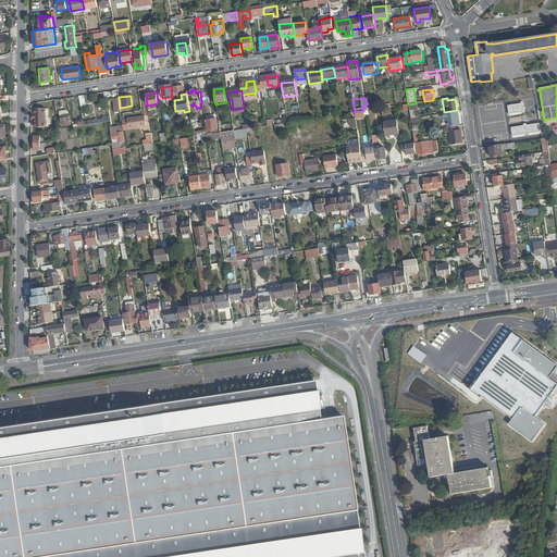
[(523,103),(508,106),(509,114),(524,112),(523,103)]
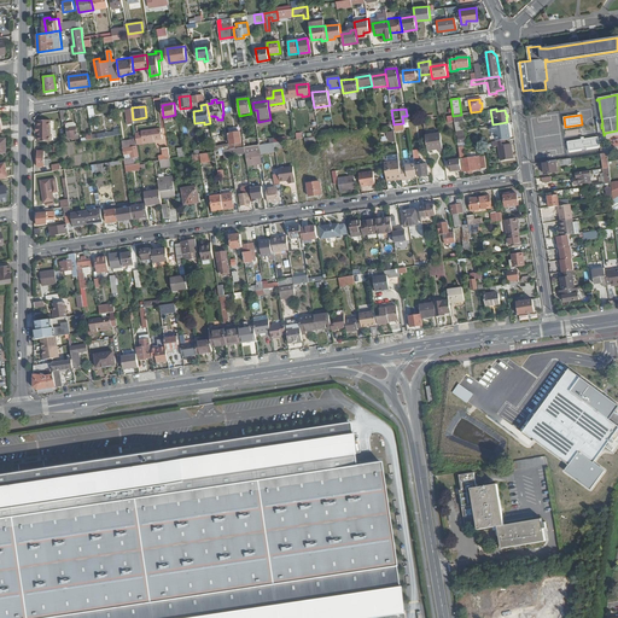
[(51,141),(51,121),(38,121),(38,141),(51,141)]
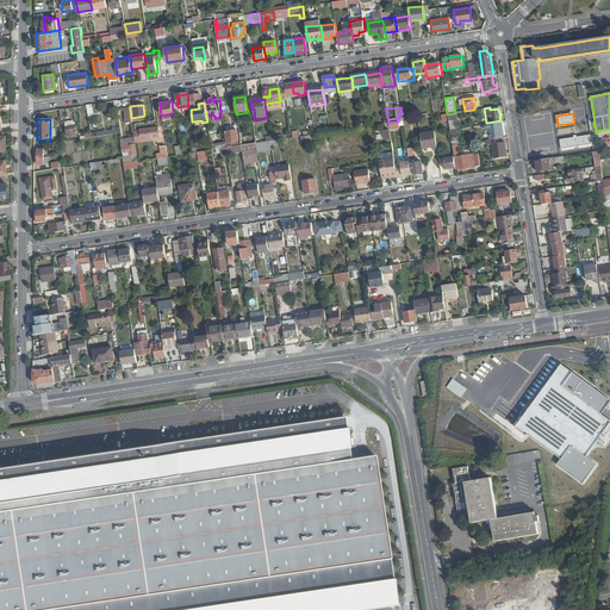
[(503,137),(500,125),(484,128),(484,131),(487,130),(489,136),(493,135),(493,138),(503,137)]
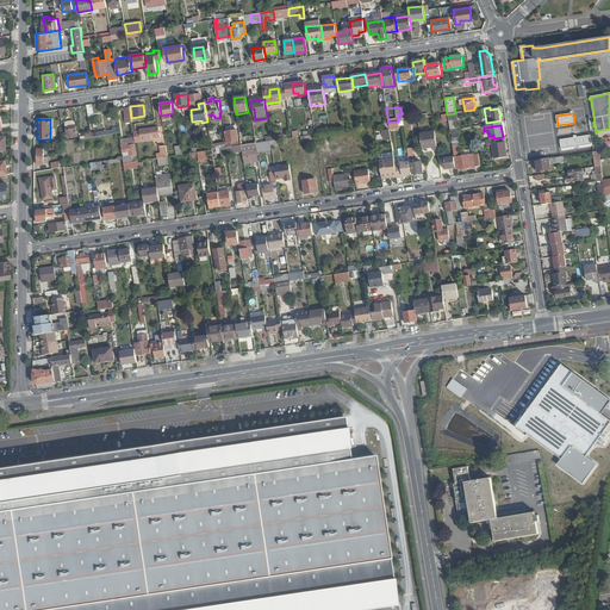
[(78,136),(76,128),(64,129),(66,138),(78,136)]
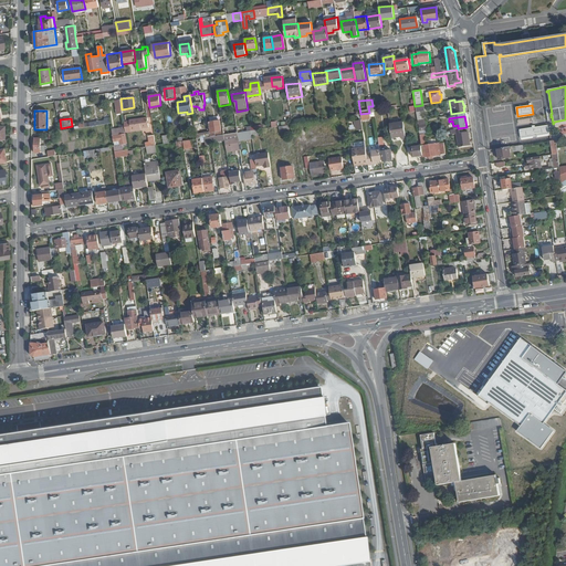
[(109,125),(109,118),(103,119),(104,122),(84,124),(84,128),(109,125)]
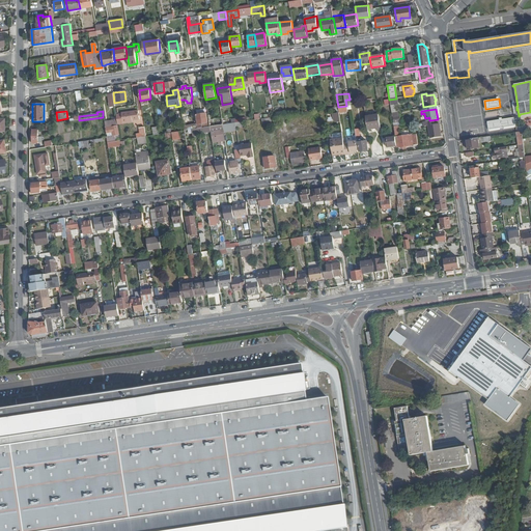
[(140,119),(138,111),(121,113),(122,121),(117,122),(118,126),(129,124),(129,121),(140,119)]
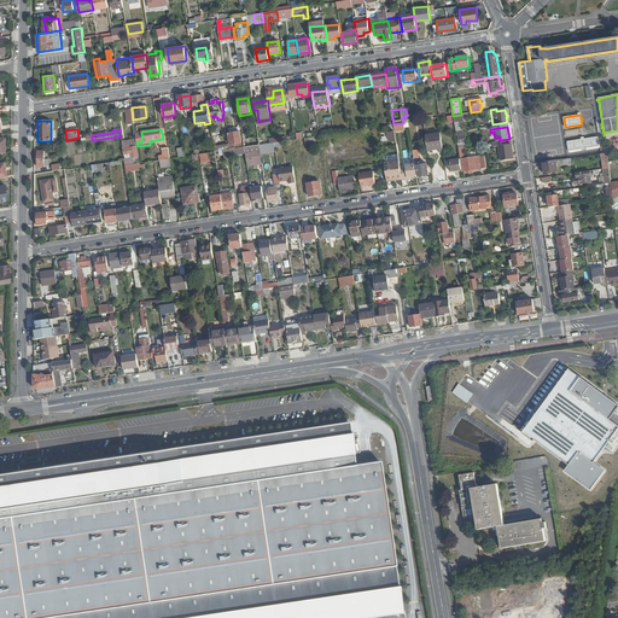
[(442,150),(439,134),(431,136),(431,134),(429,133),(425,133),(427,152),(442,150)]
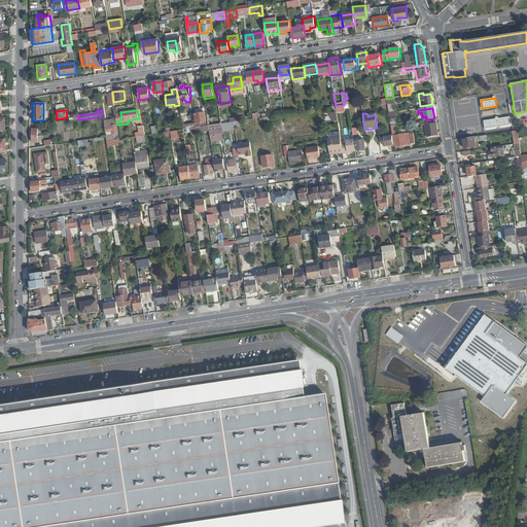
[(221,125),(220,120),(220,118),(210,119),(209,115),(207,115),(208,127),(221,125)]
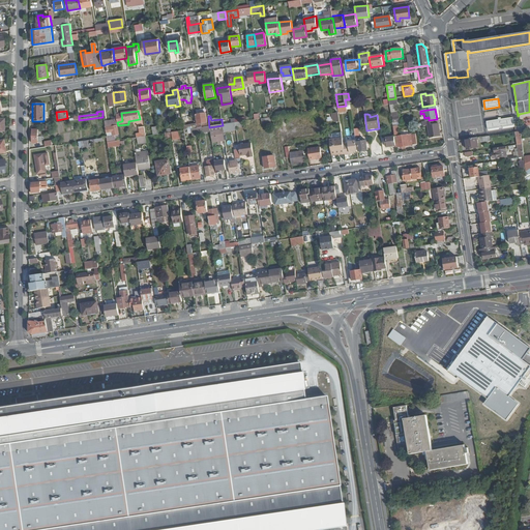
[(512,117),(487,121),(488,129),(513,125),(512,117)]
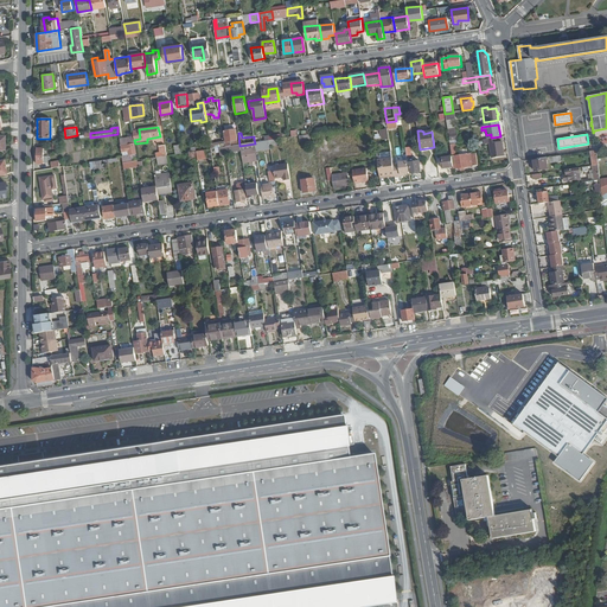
[(504,158),(502,142),(493,144),(493,139),(484,140),(484,145),(490,145),(492,159),(504,158)]
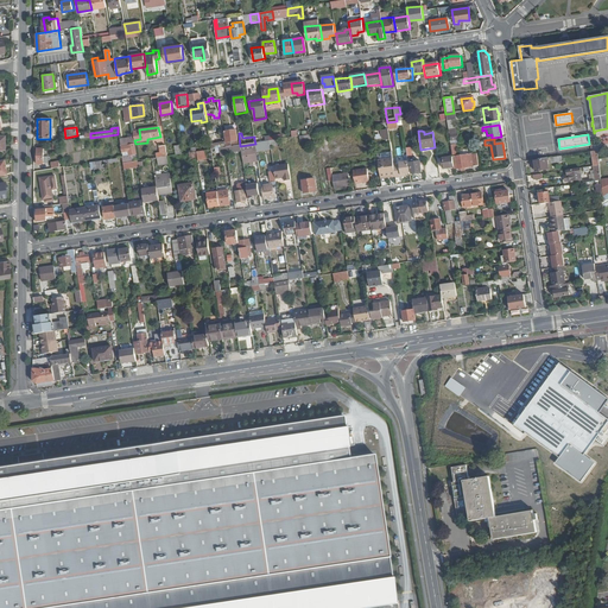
[(135,156),(134,145),(122,147),(122,153),(130,152),(130,157),(135,156)]
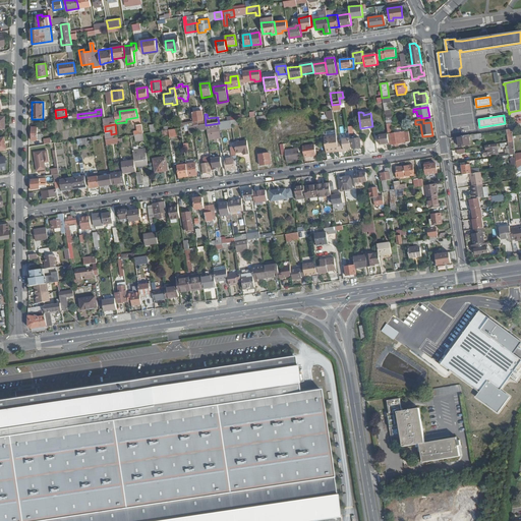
[(143,134),(141,125),(136,125),(137,131),(133,132),(134,135),(135,135),(143,134)]
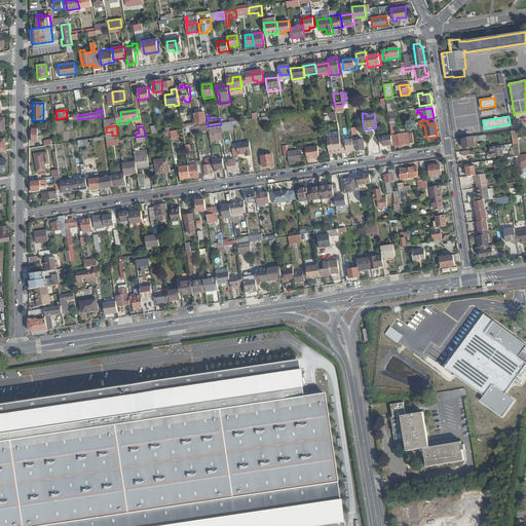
[(222,141),(221,129),(209,132),(211,142),(217,142),(217,144),(220,144),(220,141),(222,141)]
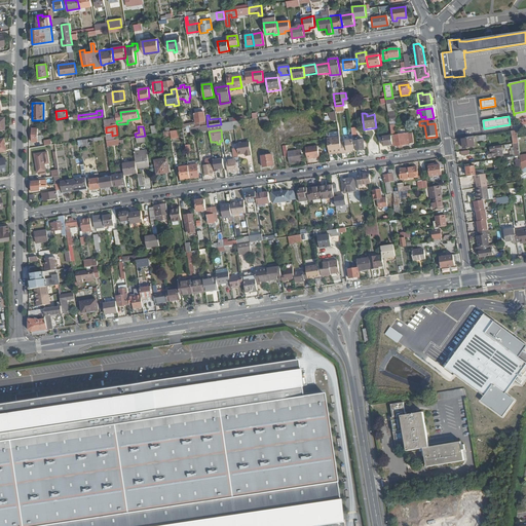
[(408,144),(407,135),(403,135),(393,137),(396,147),(405,145),(405,144),(408,144)]
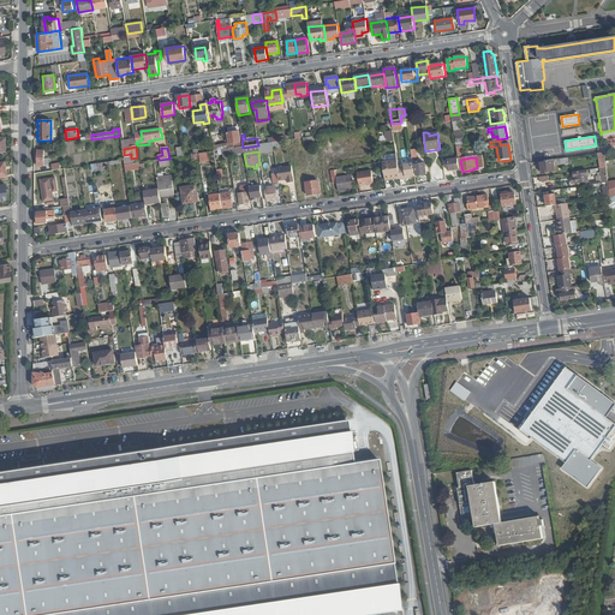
[(459,172),(458,160),(446,161),(448,173),(459,172)]
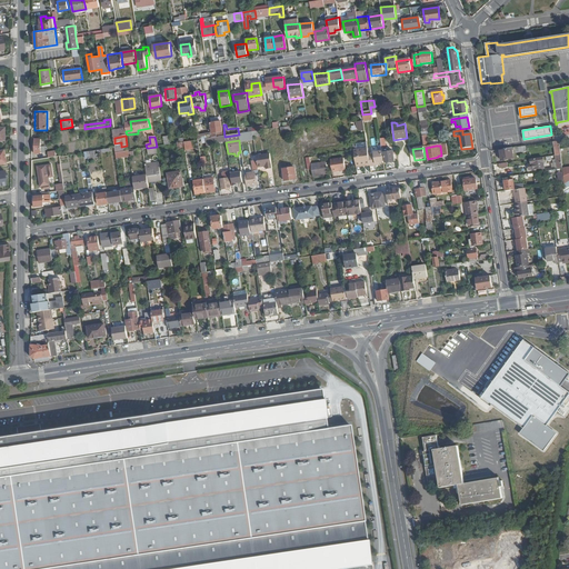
[(513,159),(512,148),(500,150),(501,160),(513,159)]
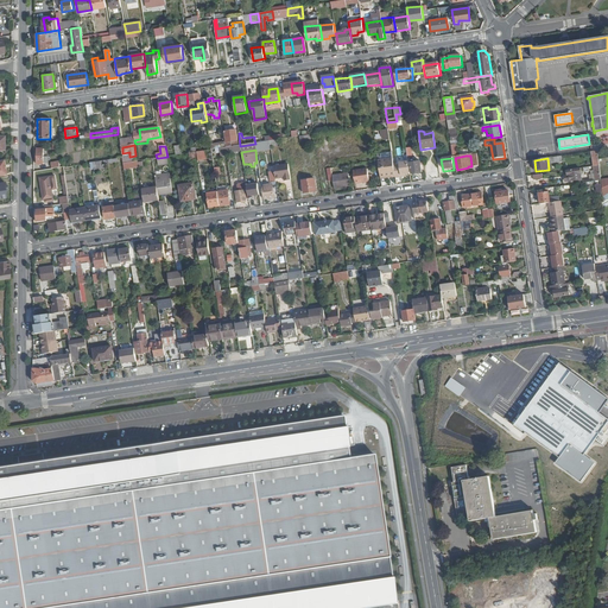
[(393,164),(392,159),(378,162),(380,177),(396,175),(393,164)]
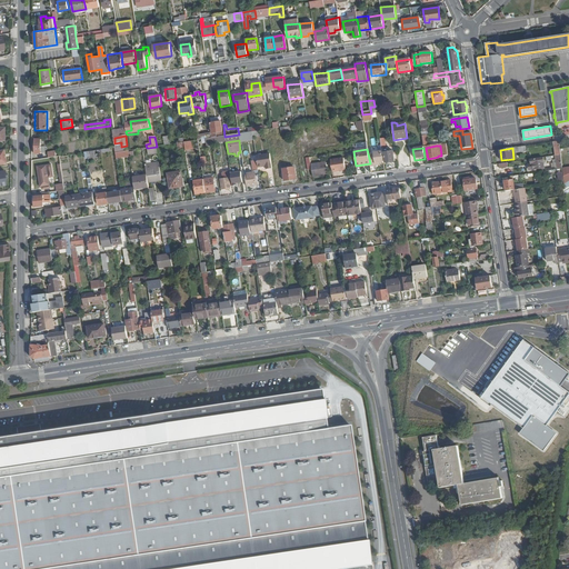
[(395,161),(393,151),(383,153),(386,163),(395,161)]
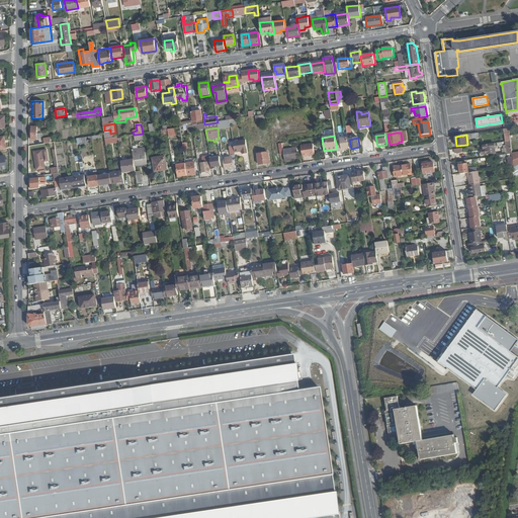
[(349,149),(347,139),(335,140),(337,149),(337,152),(342,152),(342,150),(349,149)]
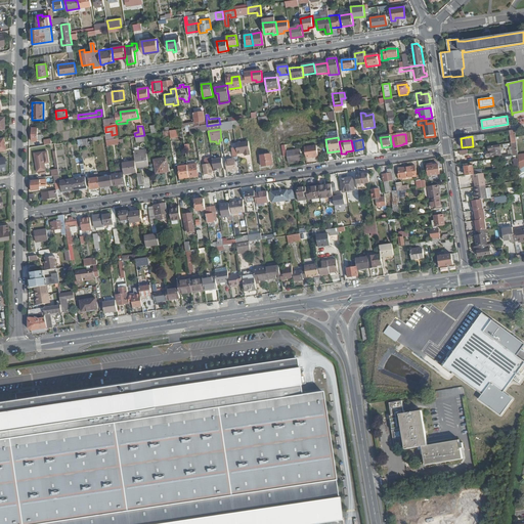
[(251,156),(249,142),(235,143),(236,147),(237,155),(243,154),(243,153),(245,153),(245,157),(251,156)]
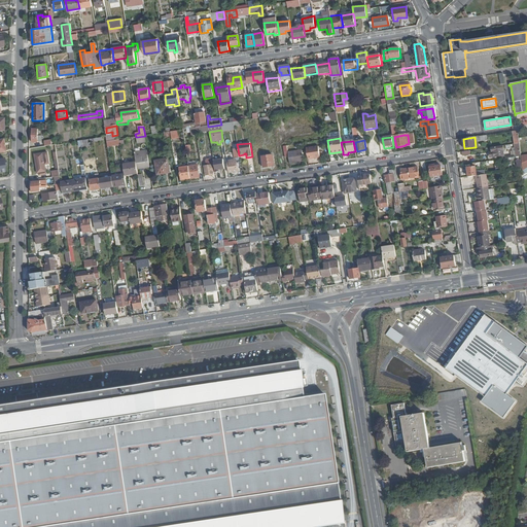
[(503,154),(502,145),(491,147),(492,152),(489,152),(490,157),(502,155),(502,154),(503,154)]
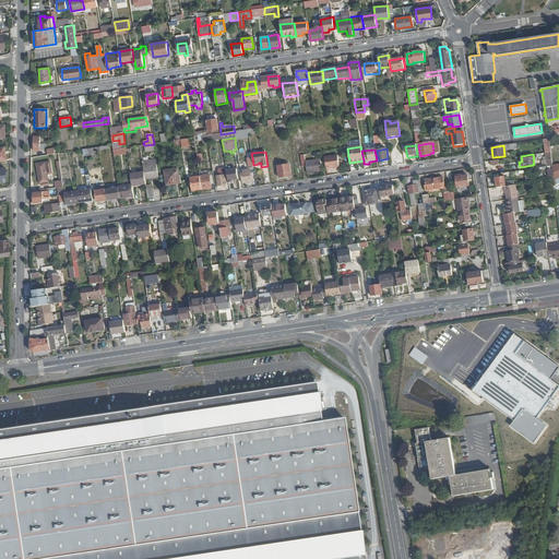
[(322,171),(320,159),(306,163),(305,155),(300,155),(302,167),(306,167),(308,174),(322,171)]
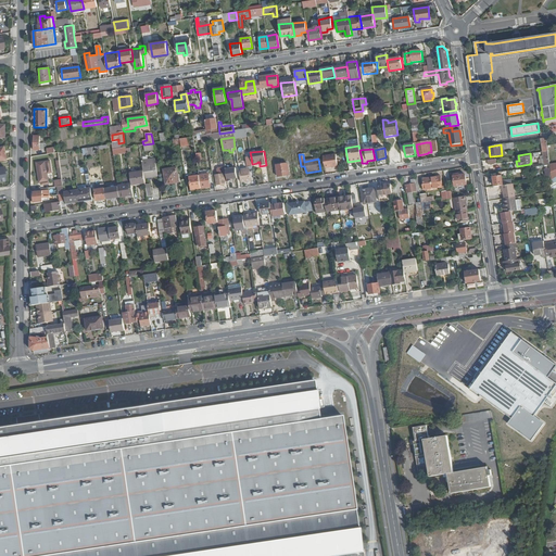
[(338,166),(336,155),(323,156),(325,168),(338,166)]
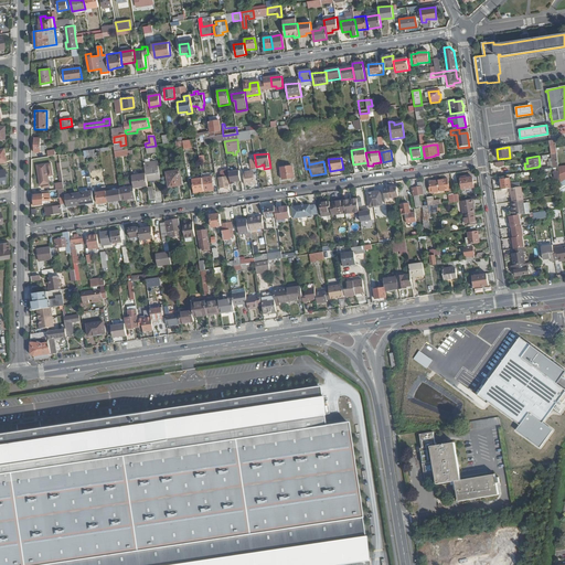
[(160,180),(158,162),(145,164),(146,174),(147,182),(160,180)]
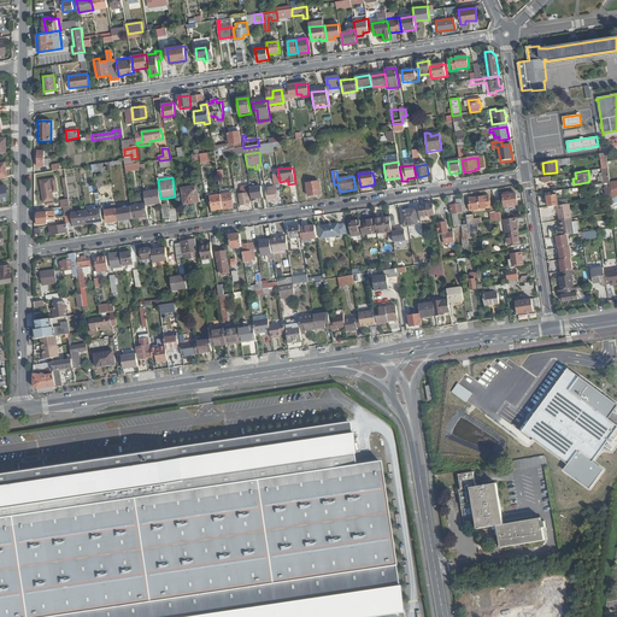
[(54,201),(53,192),(52,180),(41,181),(43,203),(54,201)]
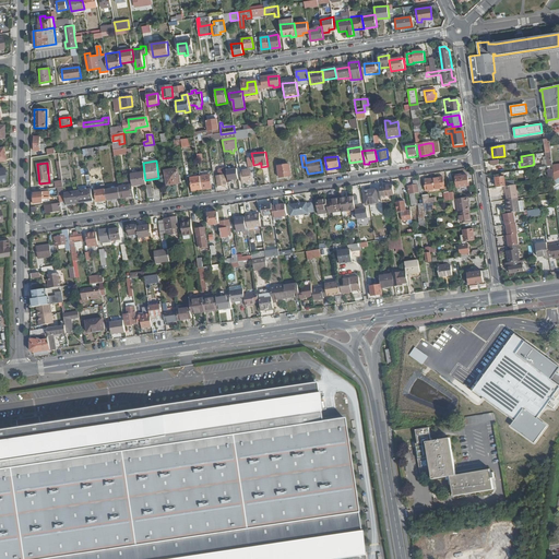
[(290,177),(289,165),(277,166),(278,178),(290,177)]
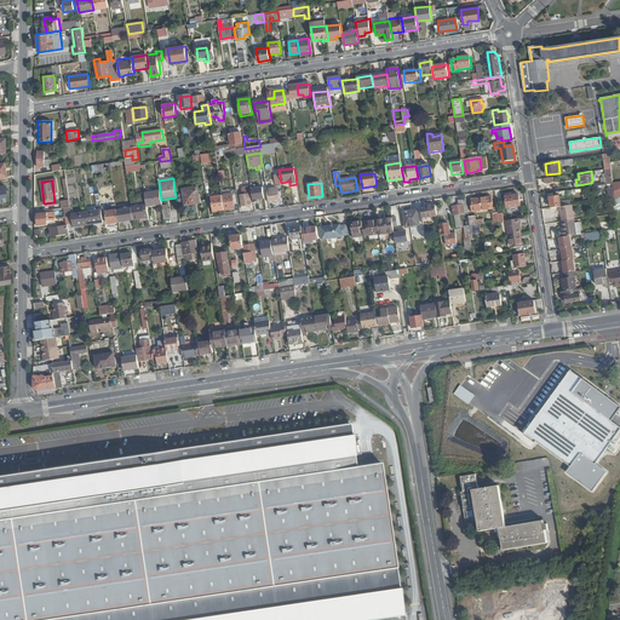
[(201,204),(199,188),(183,190),(185,206),(201,204)]
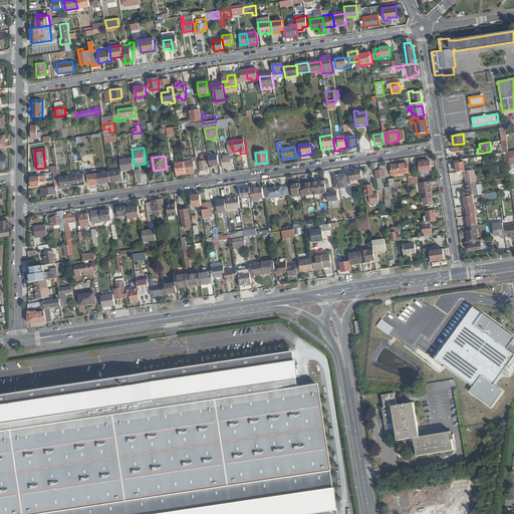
[(208,171),(207,162),(209,162),(209,158),(208,156),(201,157),(202,163),(199,163),(200,172),(208,171)]
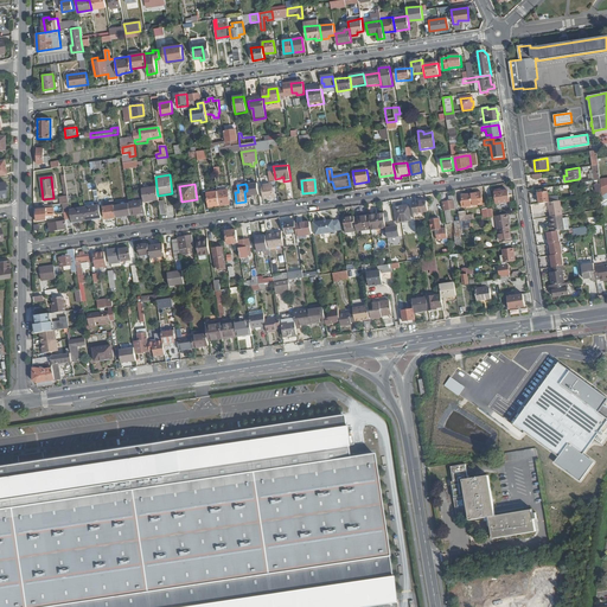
[(259,196),(257,185),(247,186),(247,191),(249,199),(254,198),(254,197),(259,196)]
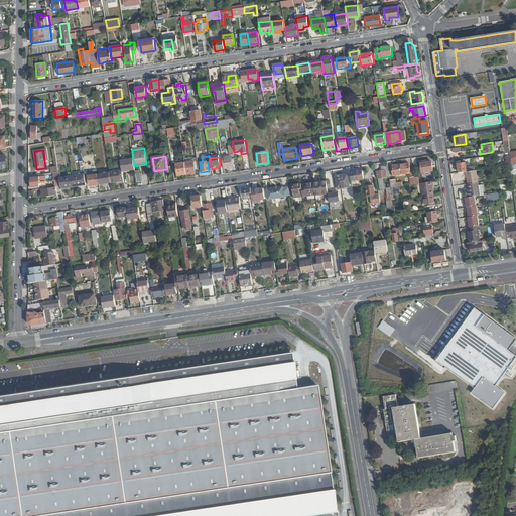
[(233,168),(231,158),(223,159),(224,169),(233,168)]
